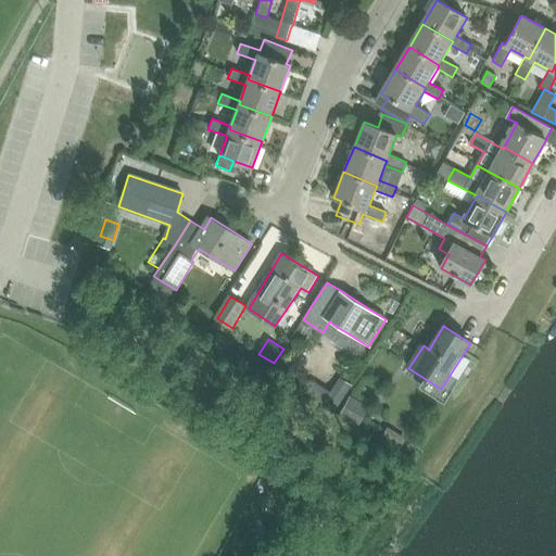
[(323,388),(316,399),(333,411),(341,400),(323,388)]
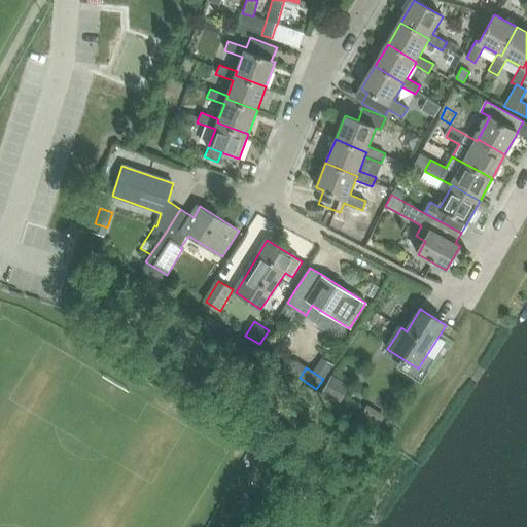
[(331,376),(322,392),(338,402),(347,385),(331,376)]
